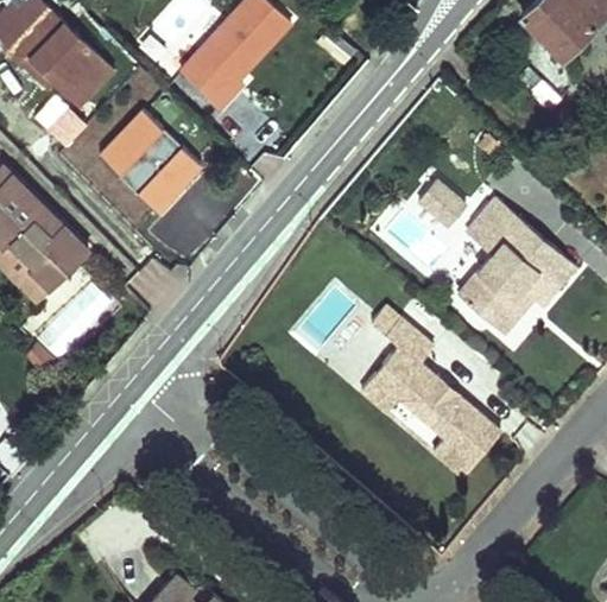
[(105,62),(40,0),(33,0),(21,13),(13,5),(0,19),(0,44),(25,68),(29,65),(33,59),(57,82),(71,96),(105,62)]
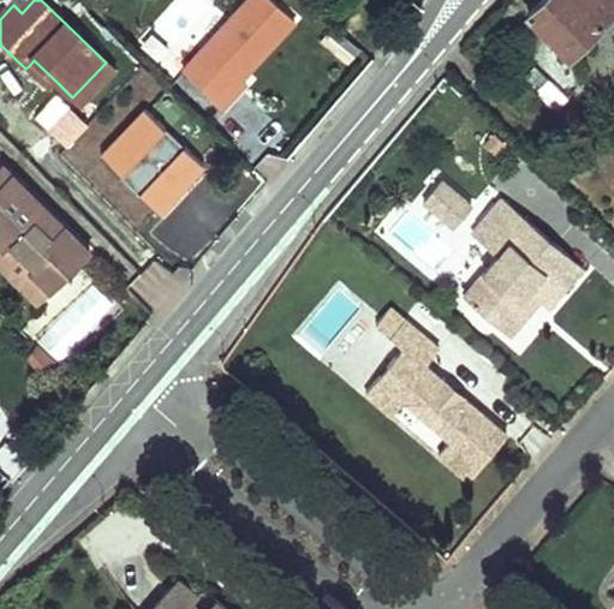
[(299,24),(272,0),(256,0),(188,73),(216,100),(245,69),(251,75),(299,24)]
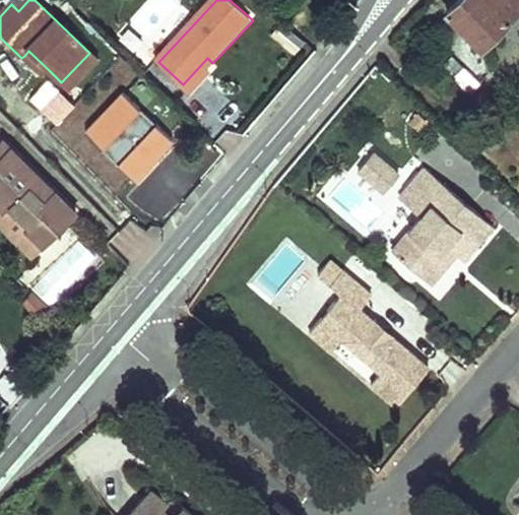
[(518,0),(463,0),(448,15),(482,52),(518,16),(518,0)]
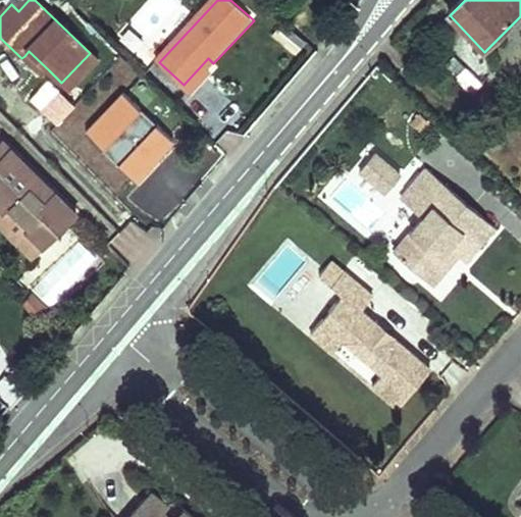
[(29,51),(24,56),(44,74),(49,70),(29,51)]
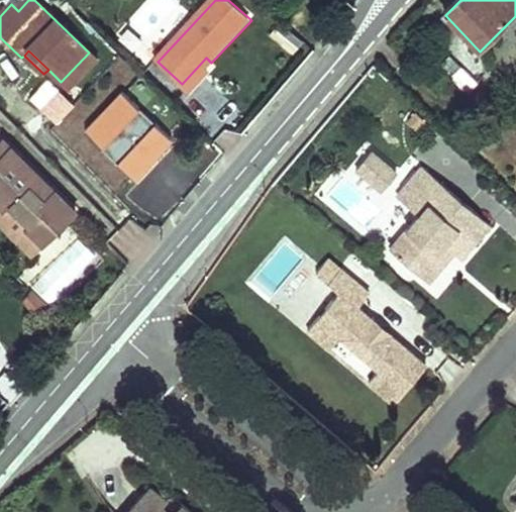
[(97,60),(89,53),(61,82),(69,90),(97,60)]
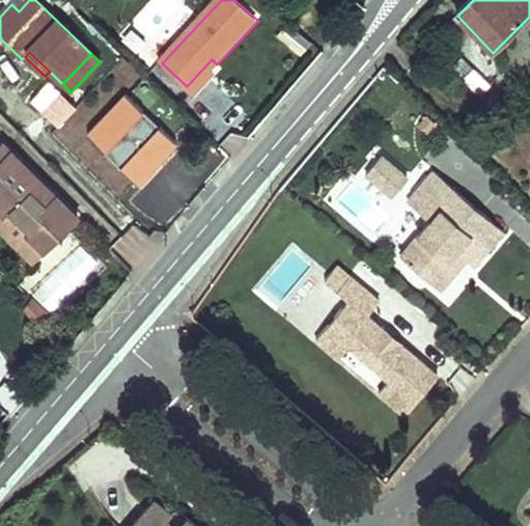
[(185,88),(195,98),(221,70),(217,64),(212,59),(187,86),(185,88)]
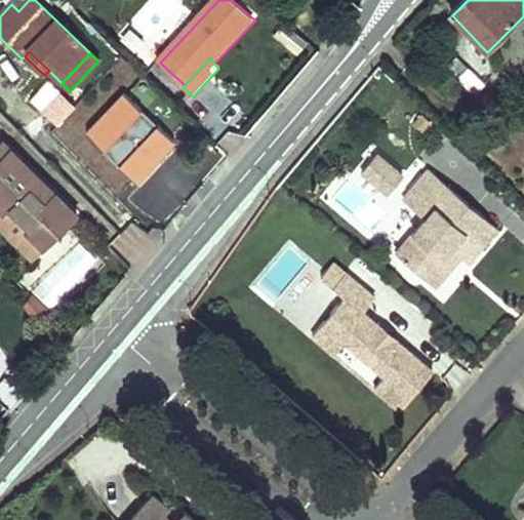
[(457,60),(447,71),(459,83),(470,72),(457,60)]
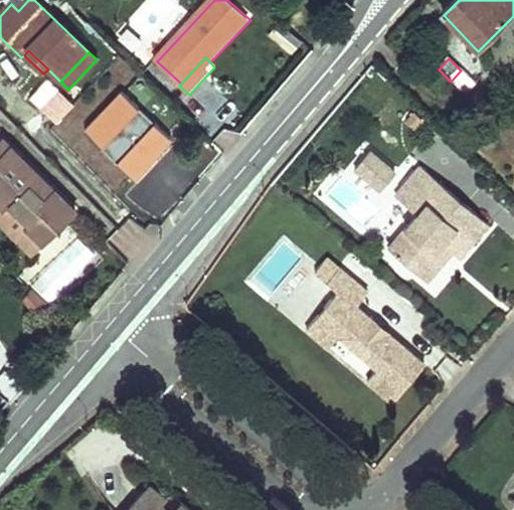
[(461,70),(451,81),(466,97),(478,86),(461,70)]
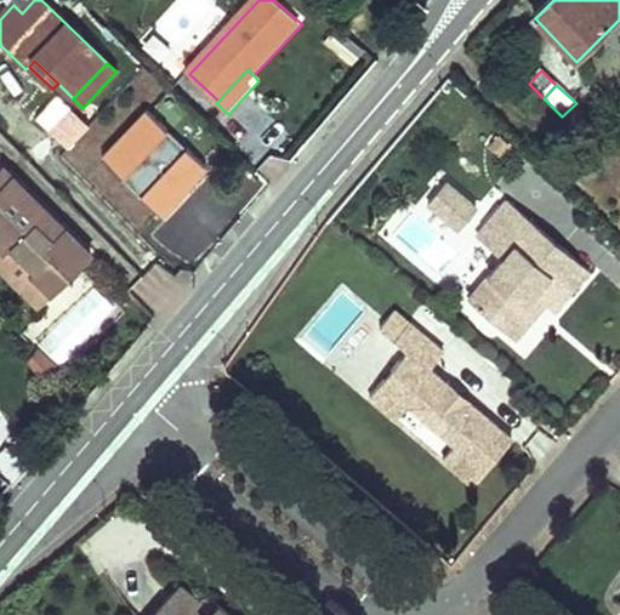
[(69,109),(47,132),(68,151),(90,127),(69,109)]
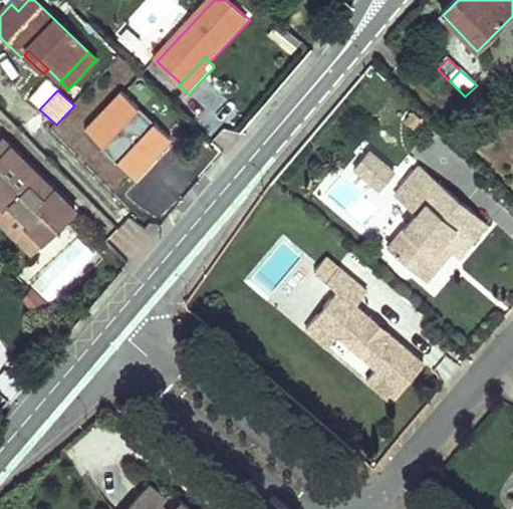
[(11,210),(47,246),(77,215),(4,141),(0,145),(0,203),(8,212),(11,210)]
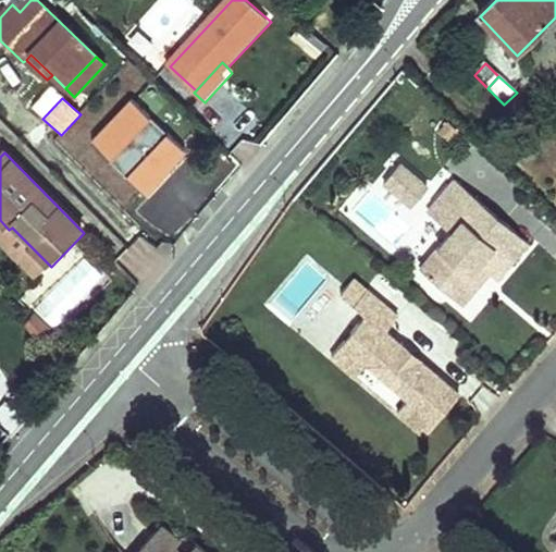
[(416,206),(429,184),(397,163),(383,185),(416,206)]
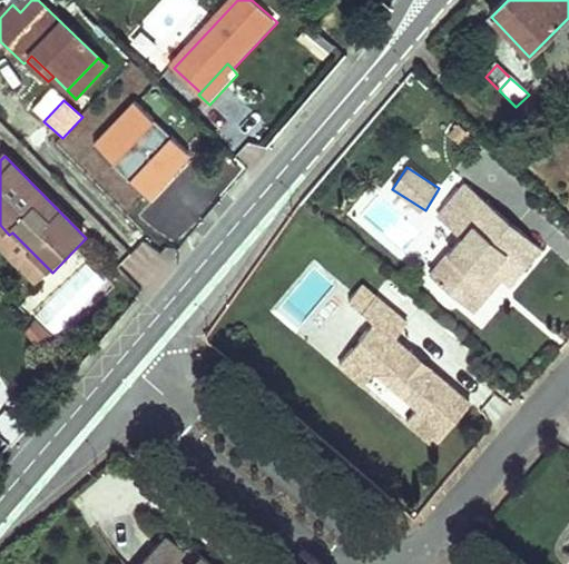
[(540,251),(466,186),(439,218),(462,239),(430,277),(463,306),(492,275),(502,284),(509,290),(540,251)]
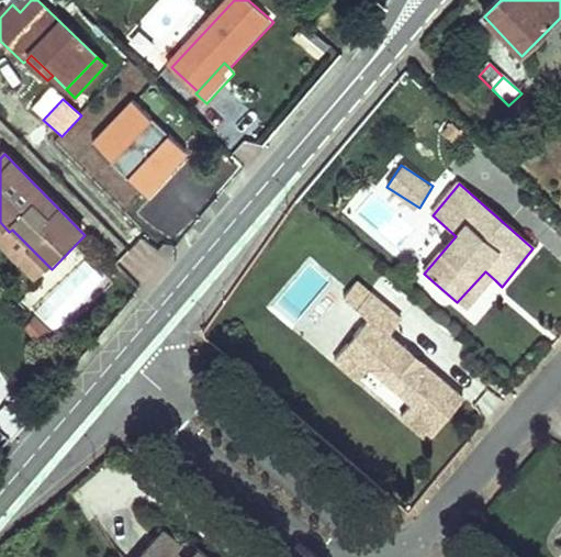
[(0,243),(38,281),(52,269),(12,230),(9,232),(0,222),(0,243)]
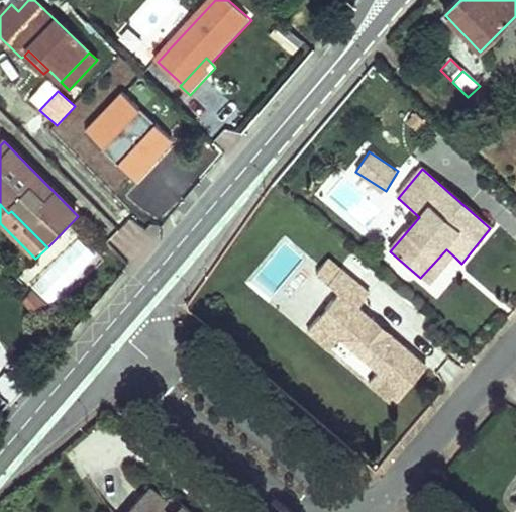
[(446,249),(420,278),(430,287),(455,258),(446,249)]
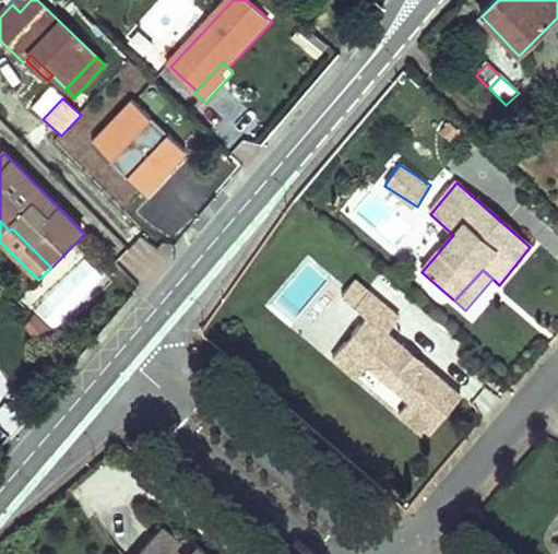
[(368,320),(333,362),(356,381),(365,372),(389,369),(404,382),(408,407),(398,416),(426,440),(461,400),(422,366),(418,370),(401,357),(405,353),(386,337),(400,320),(368,294),(354,309),(368,320)]
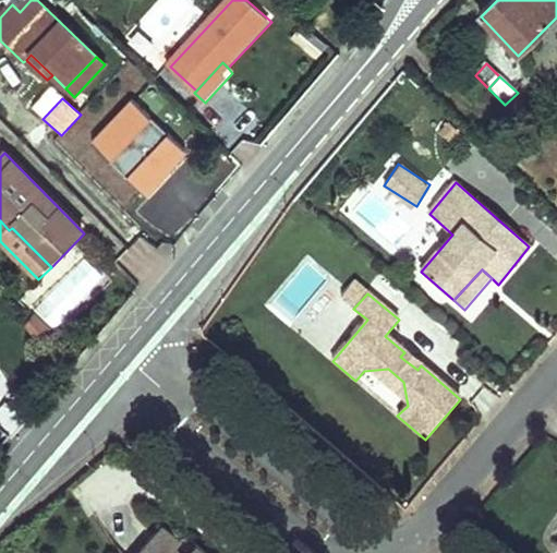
[(404,352),(400,357),(418,370),(421,365),(423,363),(407,349),(404,352)]
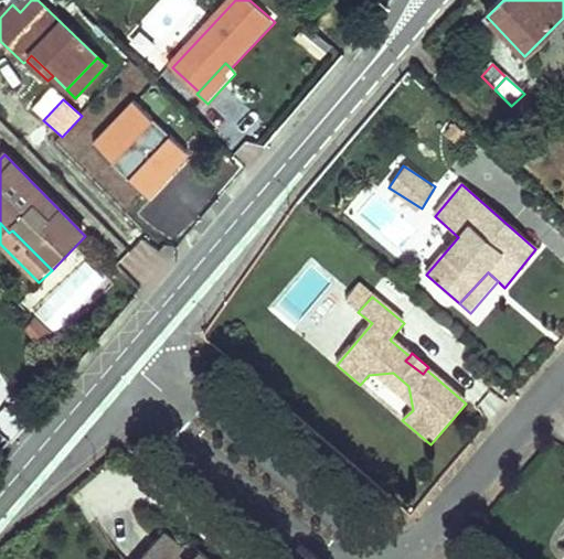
[(166,536),(146,558),(201,558),(197,555),(193,558),(177,558),(176,557),(182,549),(166,536)]
